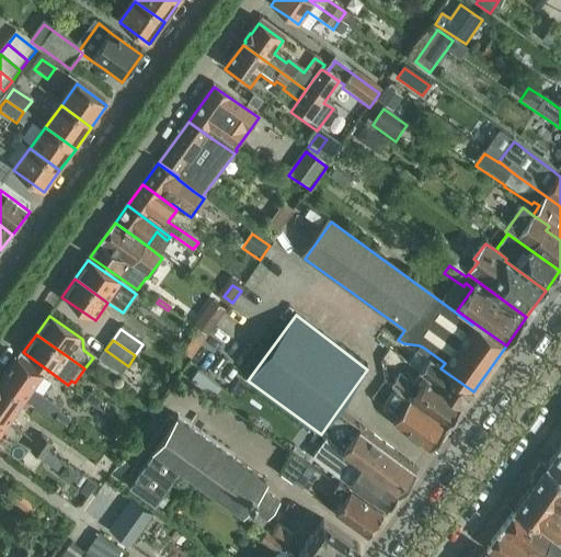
[(121,376),(128,366),(105,350),(99,361),(121,376)]
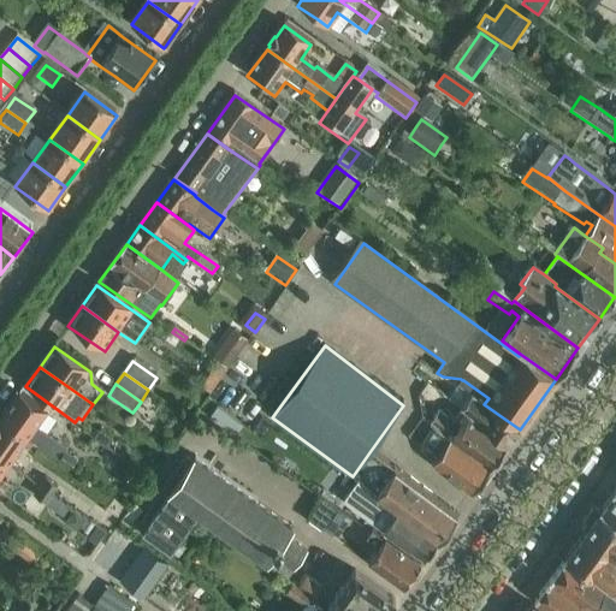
[(70,472),(77,463),(65,455),(67,451),(36,429),(47,414),(19,395),(0,421),(28,442),(28,443),(70,472)]
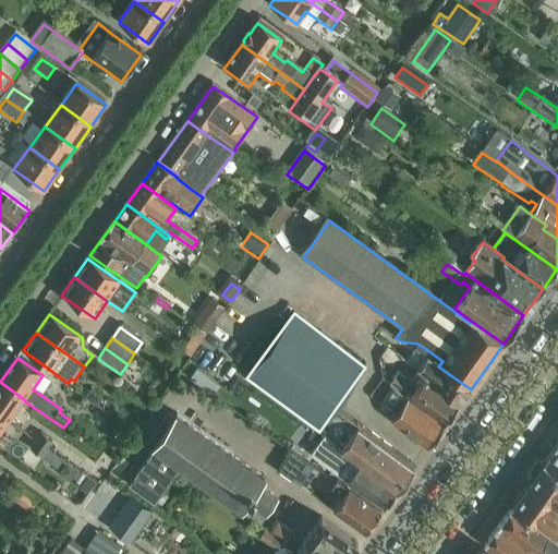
[(471,389),(438,366),(427,358),(417,372),(460,405),(471,389)]
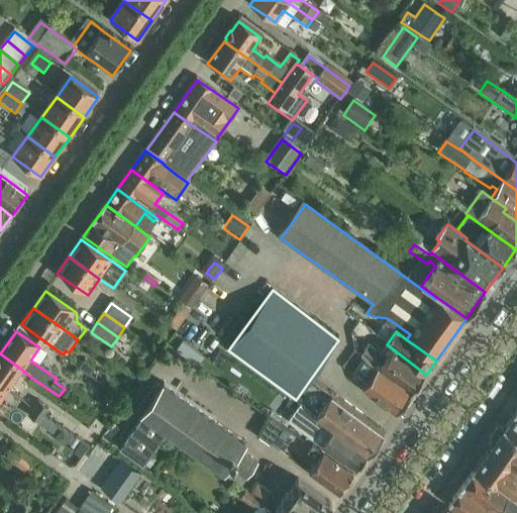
[(201,357),(182,343),(176,351),(196,366),(201,357)]
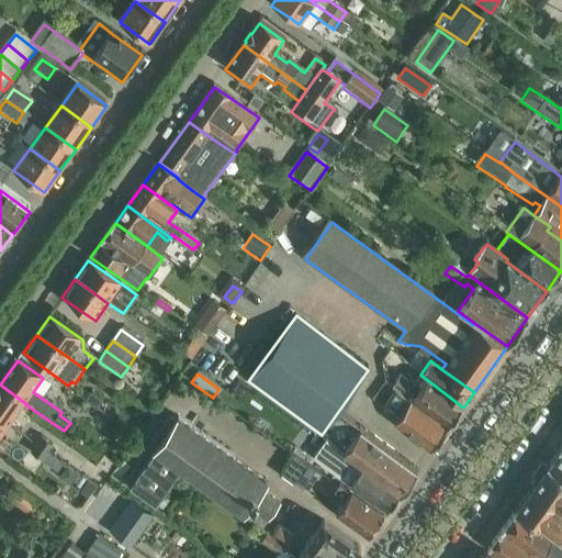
[(463,408),(420,375),(412,387),(401,378),(392,390),(396,393),(448,430),(463,408)]
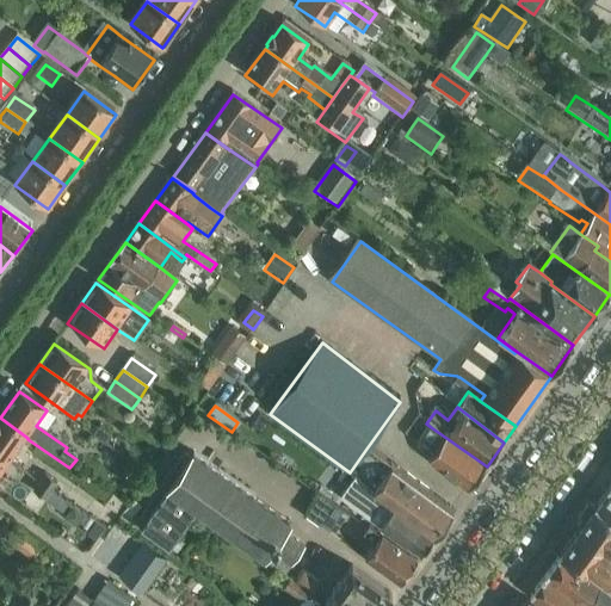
[(0,457),(10,464),(28,439),(28,438),(0,418),(0,457)]
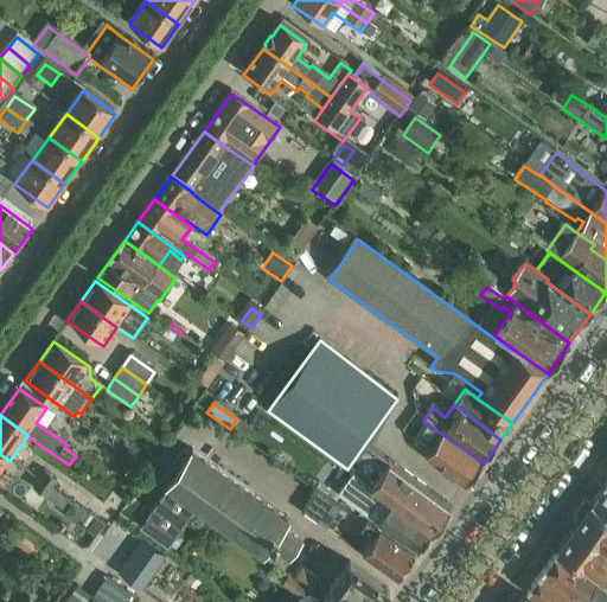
[(466,488),(484,463),(428,424),(415,442),(429,453),(425,459),(466,488)]
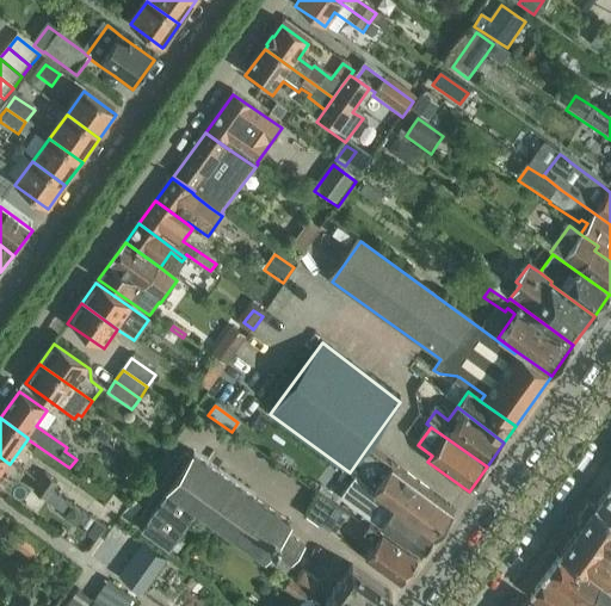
[(105,446),(111,438),(99,430),(93,438),(105,446)]
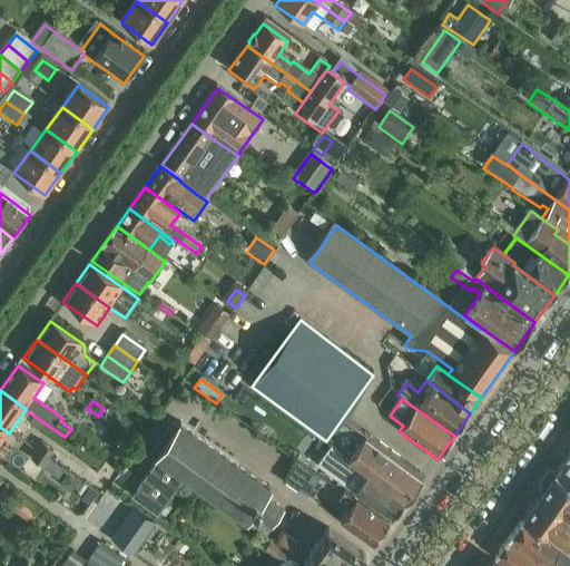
[(423,478),(342,419),(326,441),(323,446),(324,447),(326,443),(331,447),(406,501),(423,478)]
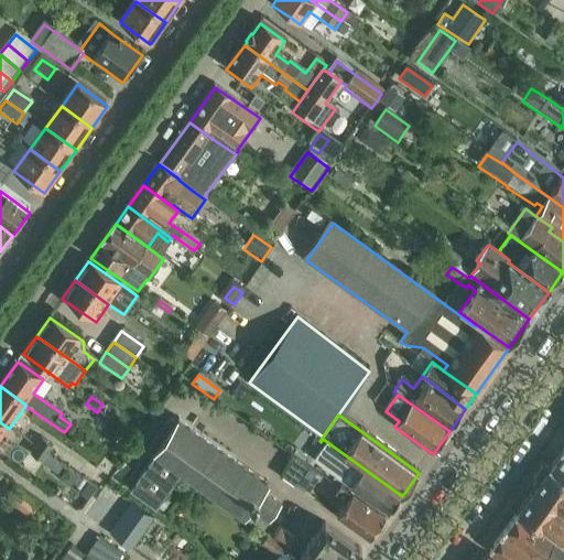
[(171,420),(129,477),(137,483),(131,491),(156,509),(182,473),(256,526),(263,531),(281,507),(261,493),(268,485),(179,421),(176,424),(171,420)]
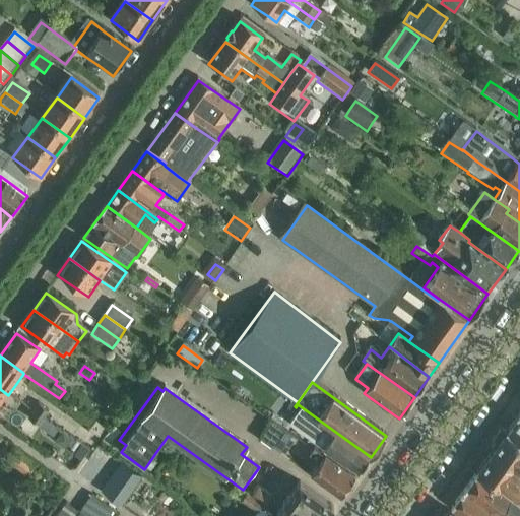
[(39,406),(34,413),(44,421),(49,413),(39,406)]
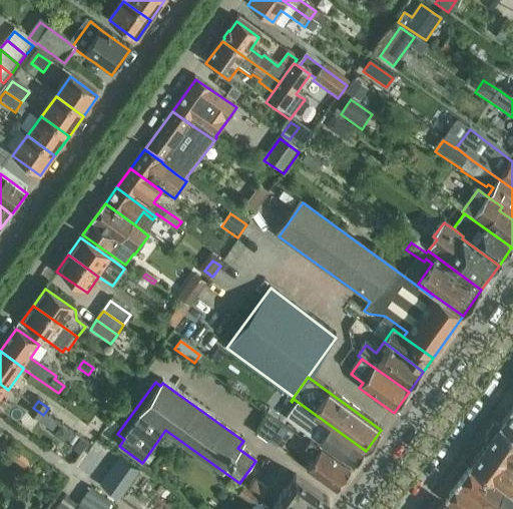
[(298,402),(286,419),(319,443),(337,457),(354,468),(360,460),(366,451),(298,402)]
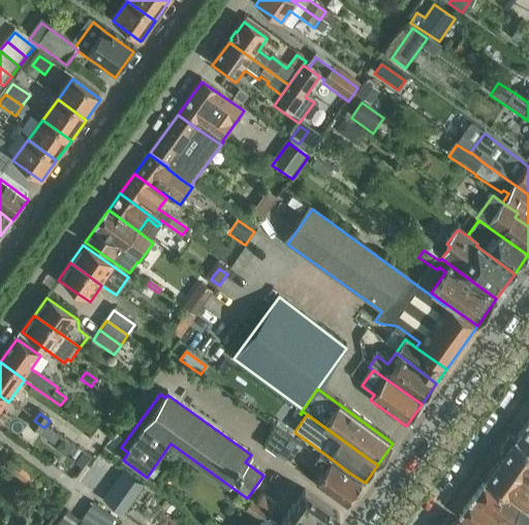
[(34,421),(30,428),(39,435),(44,428),(34,421)]
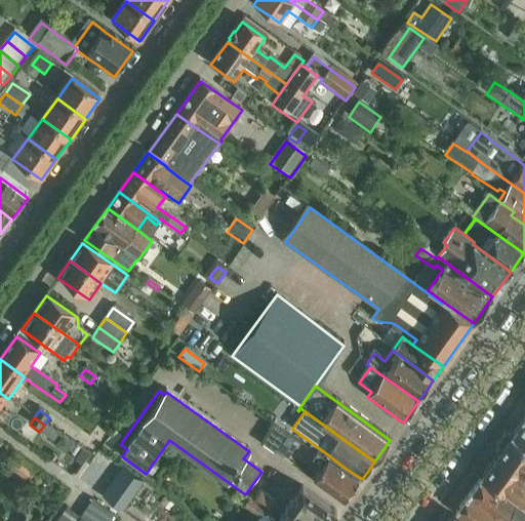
[(524,446),(524,423),(522,422),(512,437),(524,446)]
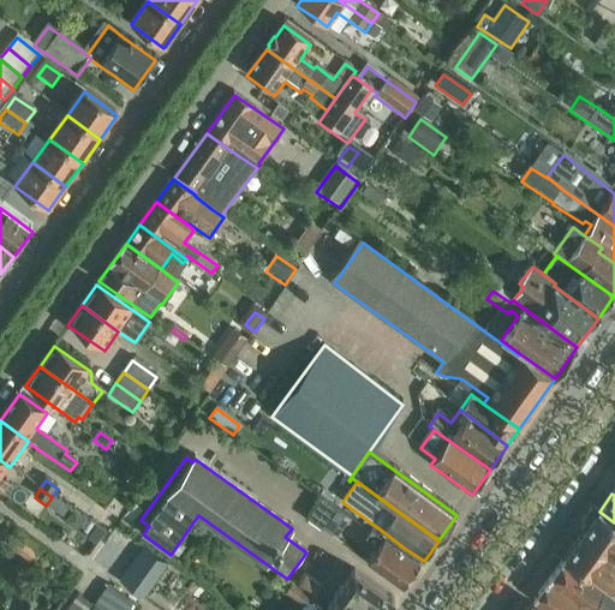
[(321,533),(335,512),(322,502),(306,522),(321,533)]
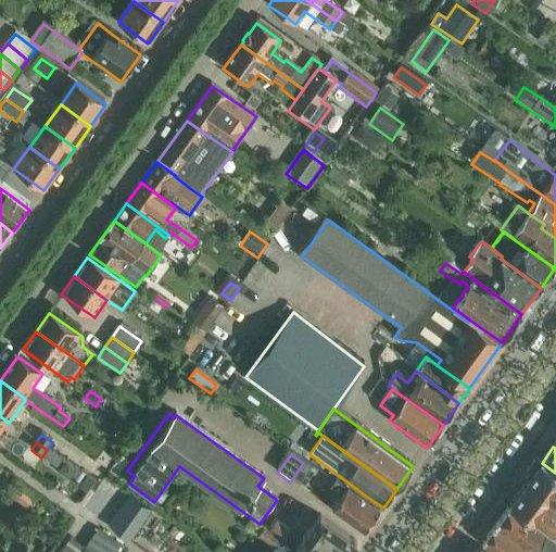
[(541,463),(535,460),(525,476),(530,479),(527,484),(555,504),(555,473),(542,463),(541,463)]
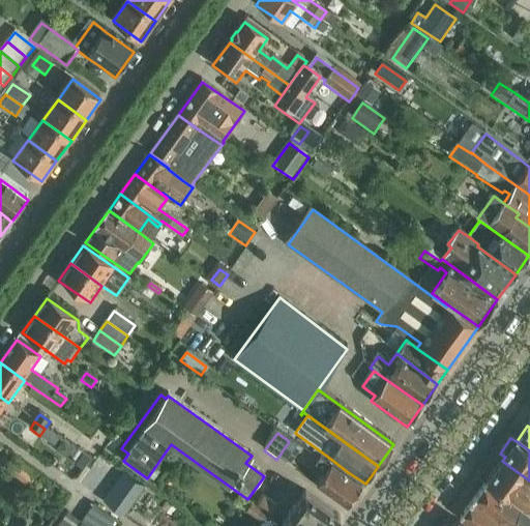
[(349,509),(362,488),(320,459),(315,465),(323,470),(321,473),(324,475),(316,487),(349,509)]
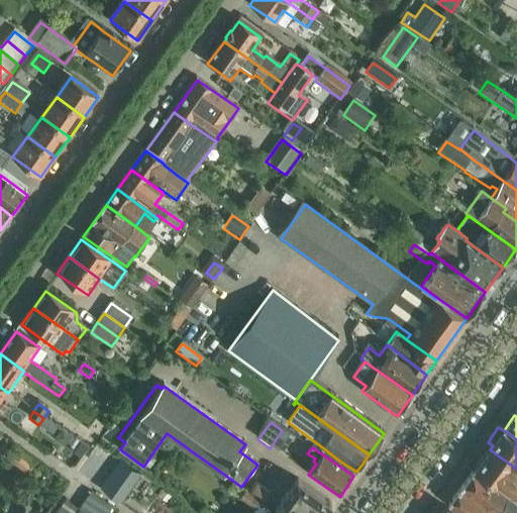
[(516,469),(490,449),(475,471),(475,472),(516,498),(516,469)]
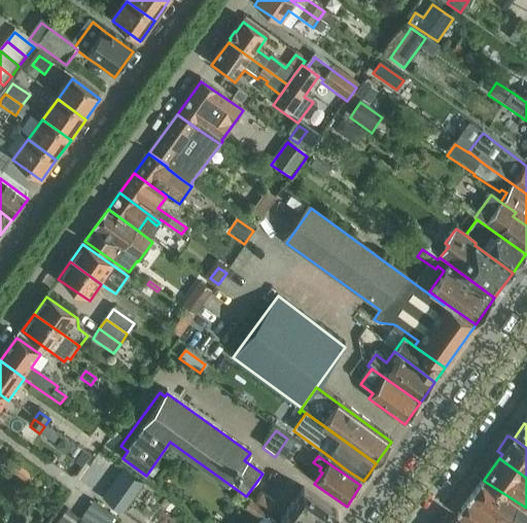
[(29,485),(38,474),(18,459),(9,471),(29,485)]
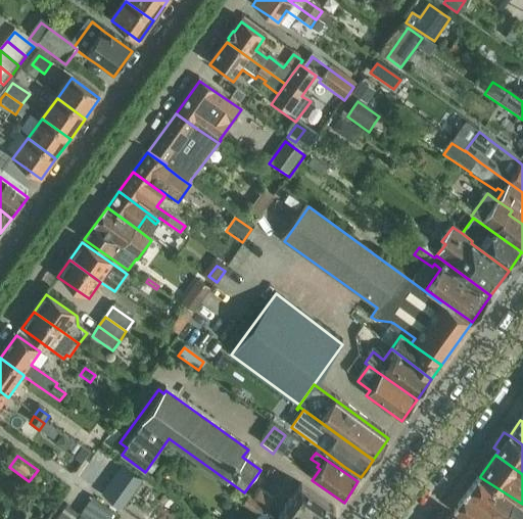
[(522,518),(522,504),(480,477),(466,497),(501,518),(522,518)]
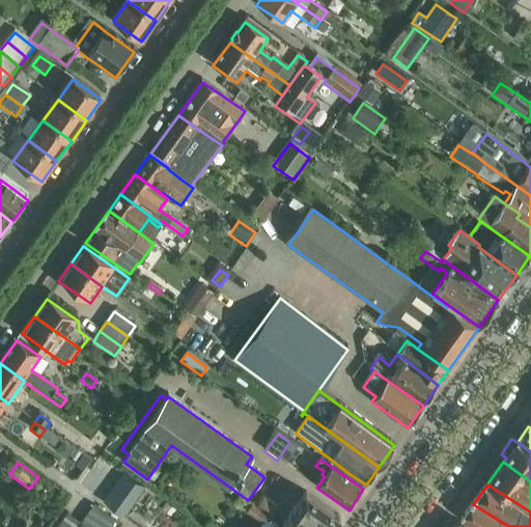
[(136,502),(119,491),(107,507),(123,520),(136,502)]
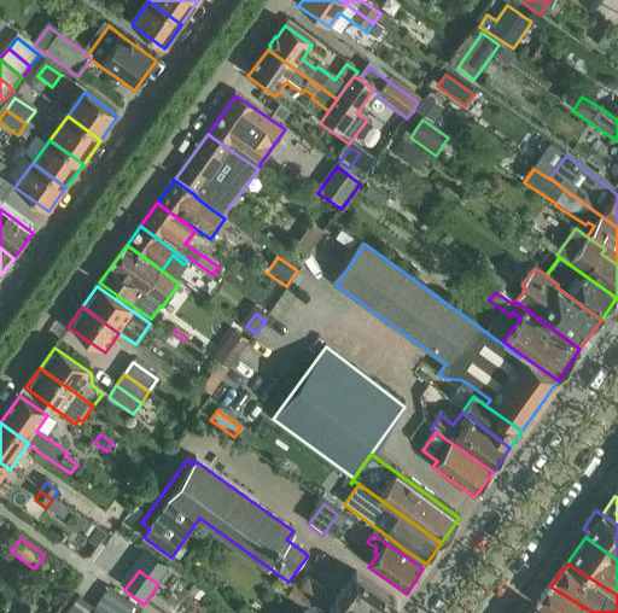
[(390,612),(396,605),(355,576),(330,612),(390,612)]
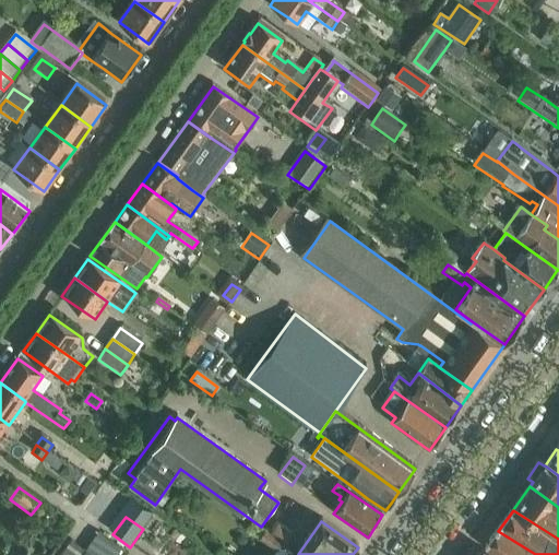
[(283,545),(285,546),(293,536),(277,526),(271,535),(283,545)]
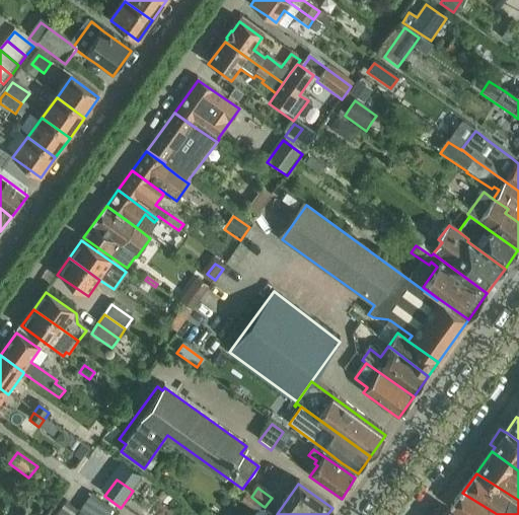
[(251,497),(246,493),(240,502),(256,514),(263,506),(251,497)]
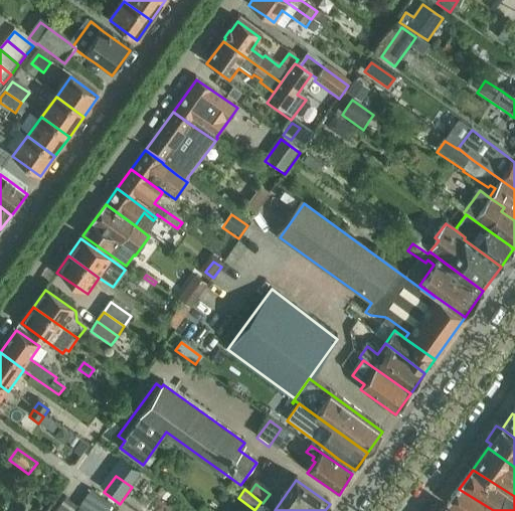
[(493,510),(459,489),(447,505),(455,510),(493,510)]
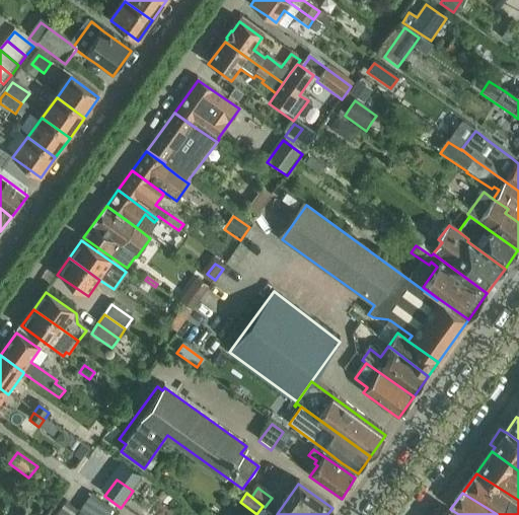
[(112,514),(114,512),(91,497),(79,514),(112,514)]
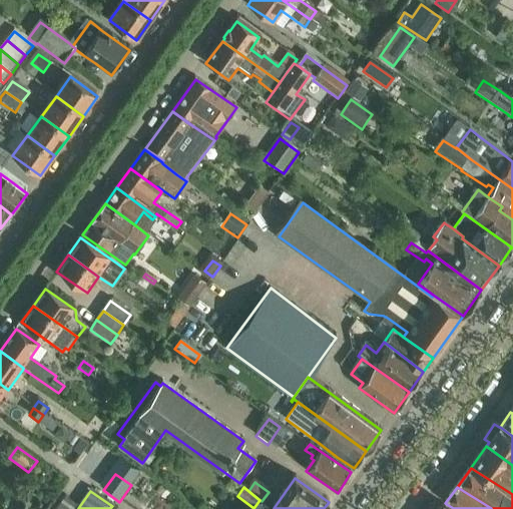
[(78,508),(65,498),(57,508),(78,508)]
